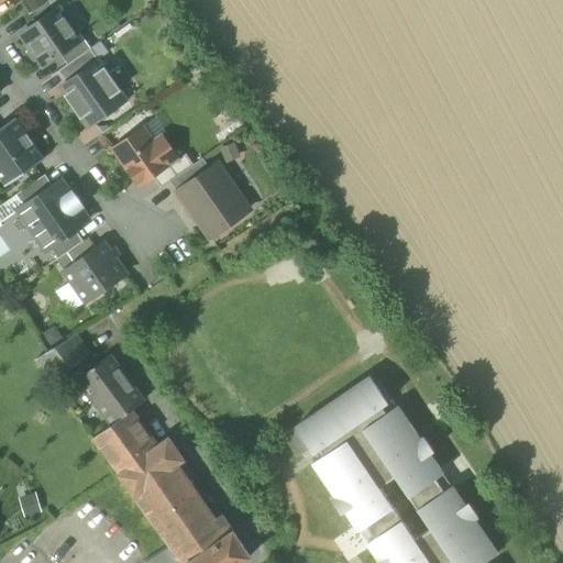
[(50,2),(47,0),(25,0),(24,1),(33,14),(50,2)]
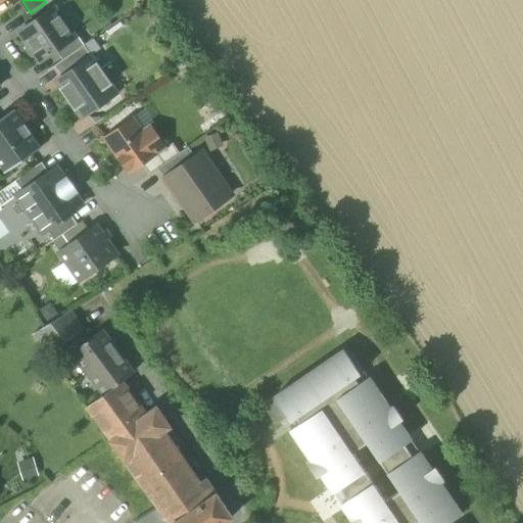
[(20,32),(41,60),(56,50),(75,37),(74,36),(54,8),(20,32)]
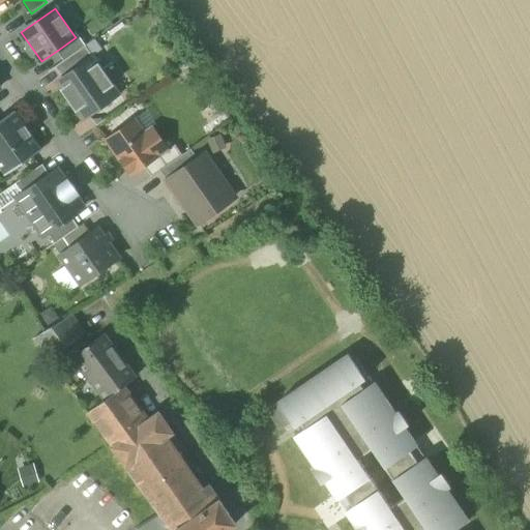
[(57,51),(64,61),(86,46),(79,34),(75,36),(76,37),(57,51)]
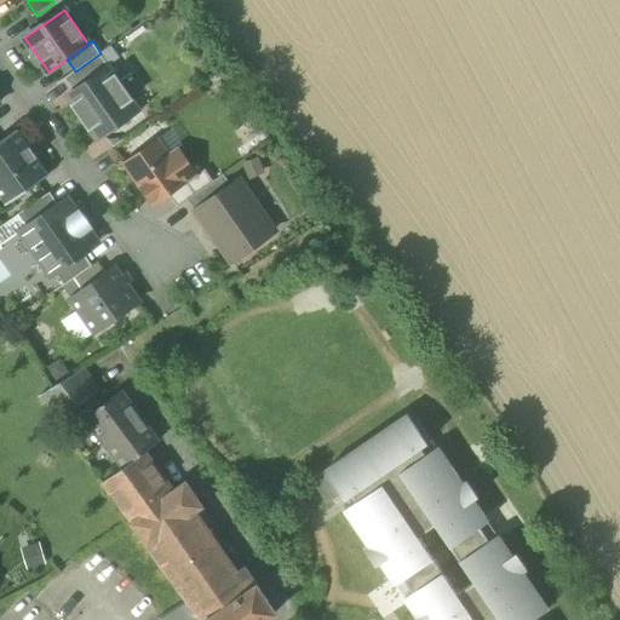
[(109,65),(101,53),(75,72),(65,78),(74,90),(109,65)]
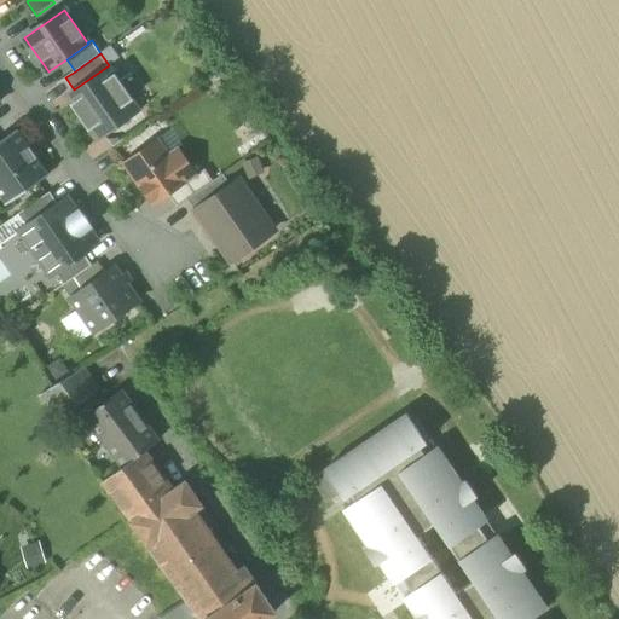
[(70,102),(97,140),(140,110),(109,64),(109,65),(74,90),(73,90),(77,97),(70,102)]
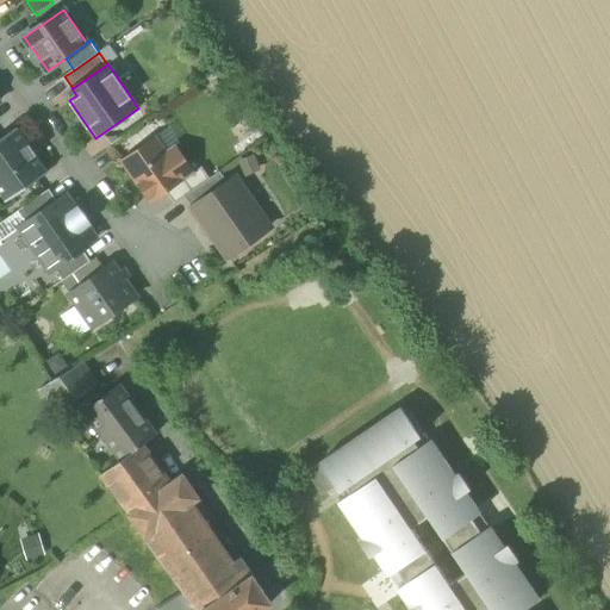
[(64,94),(69,100),(76,95),(72,88),(64,94)]
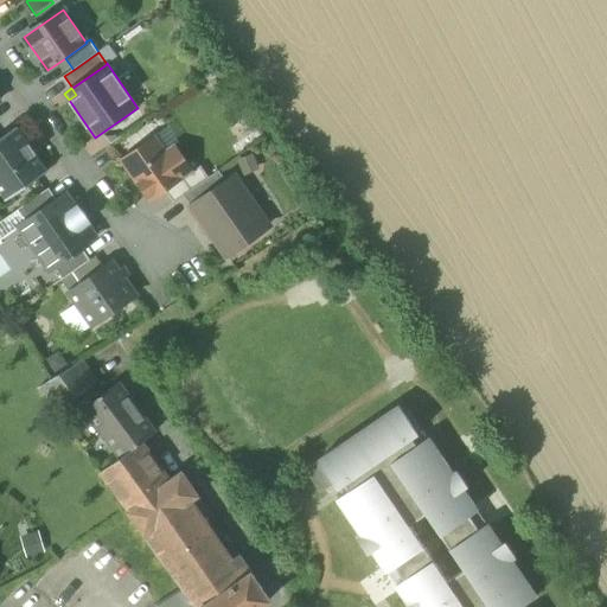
[(0,191),(6,200),(49,171),(18,126),(0,138),(0,191)]
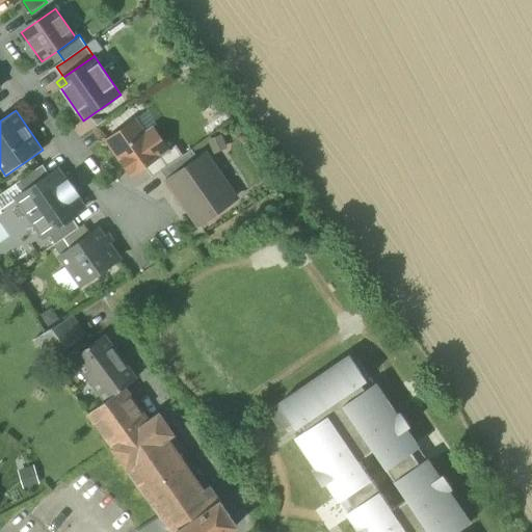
[(145,134),(154,128),(158,125),(149,111),(136,120),(145,134)]
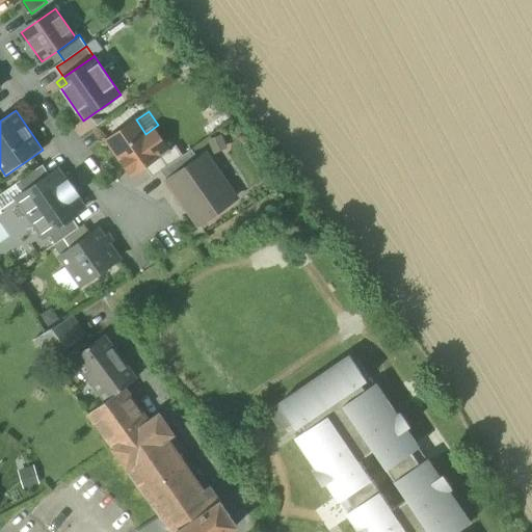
[(107,140),(132,176),(145,166),(169,150),(154,128),(145,134),(136,120),(107,140)]
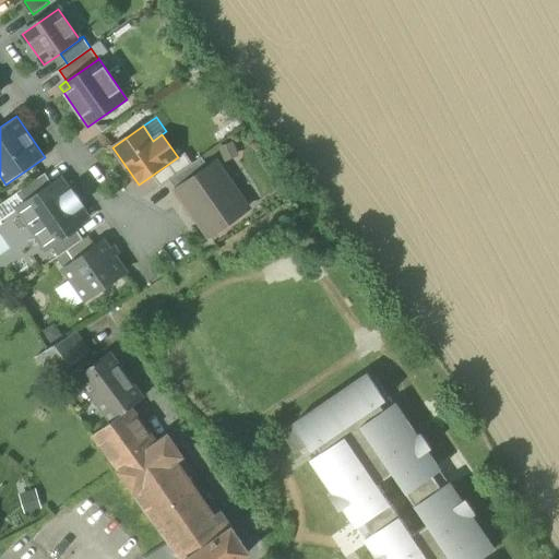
[(240,156),(234,141),(218,147),(225,163),(240,156)]
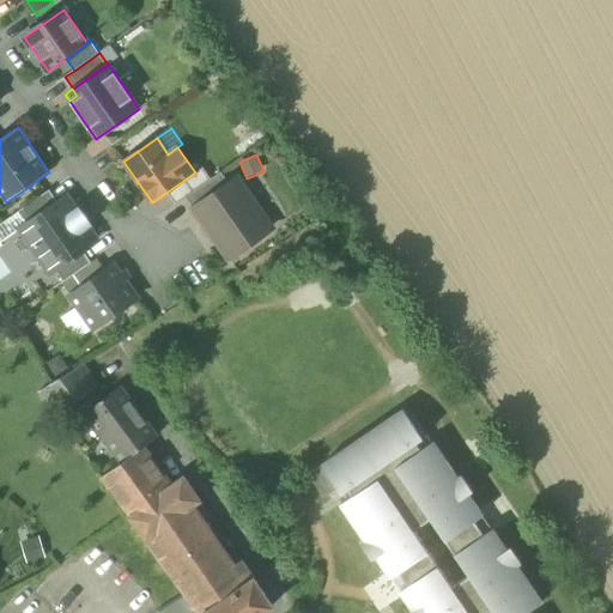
[(176,204),(186,196),(211,180),(202,168),(195,173),(168,192),(176,204)]
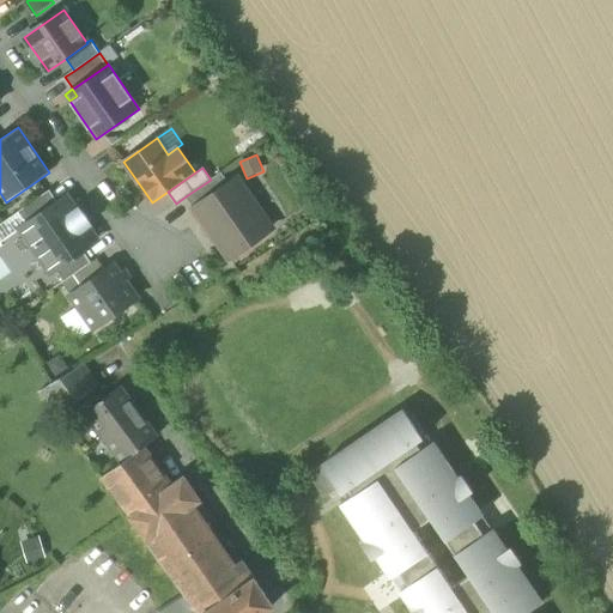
[(222,173),(211,180),(186,196),(195,210),(230,184),(222,173)]
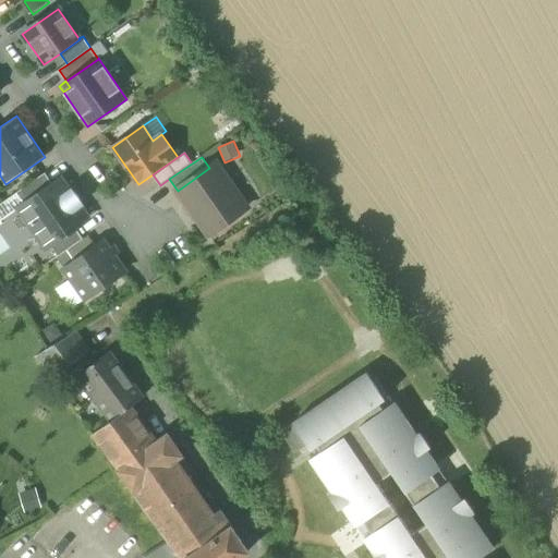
[(178,191),(208,234),(247,207),(216,162),(209,168),(178,191)]
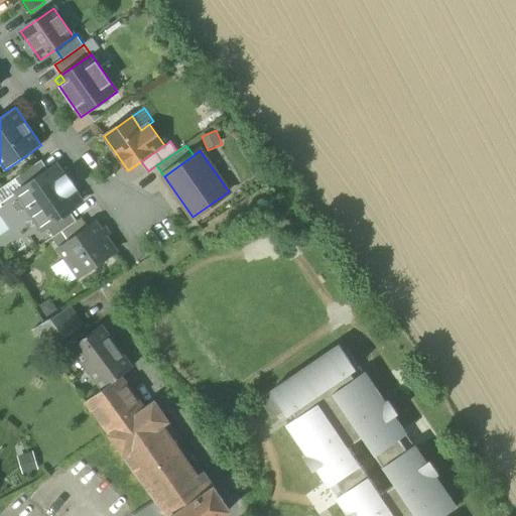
[(15,178),(23,188),(49,170),(42,159),(15,178)]
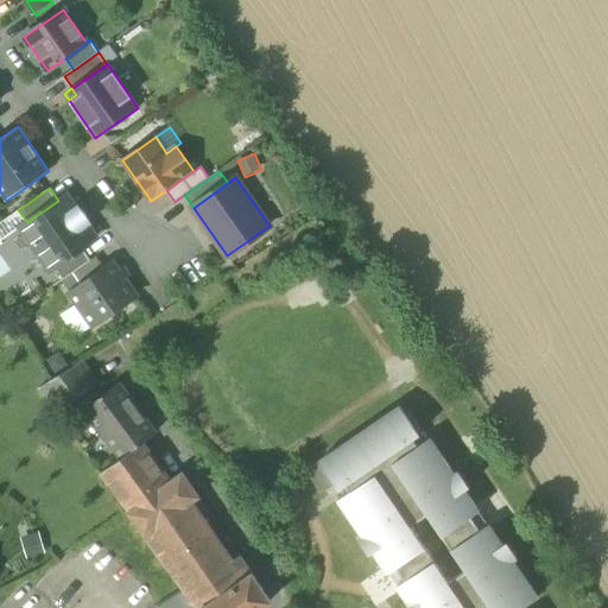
[(21,227),(51,270),(55,266),(82,248),(96,238),(87,225),(88,223),(77,208),(75,209),(67,195),(58,201),(27,222),(21,227)]
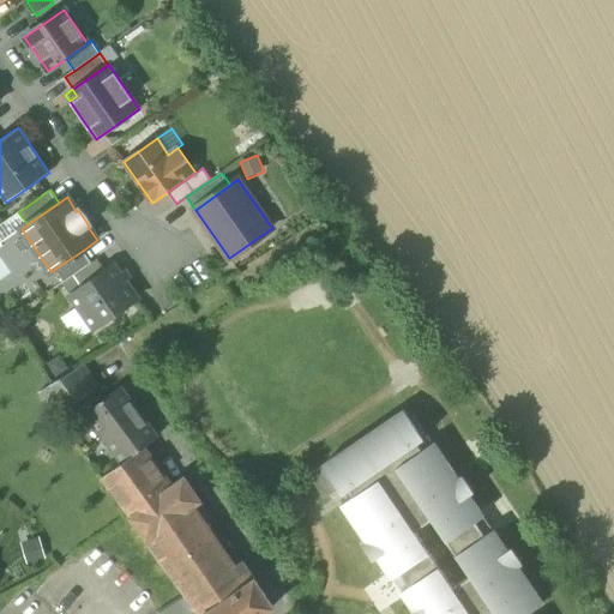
[(0,244),(22,229),(28,224),(18,212),(0,224),(0,244)]
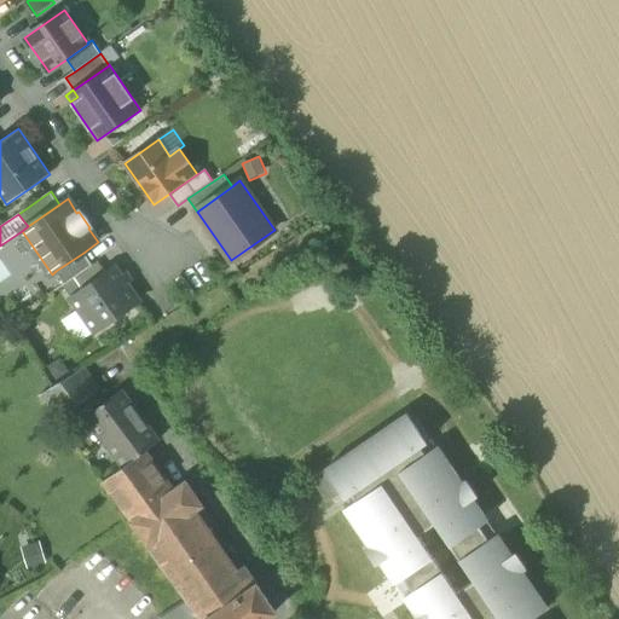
[(56,271),(65,284),(93,265),(84,253),(56,271)]
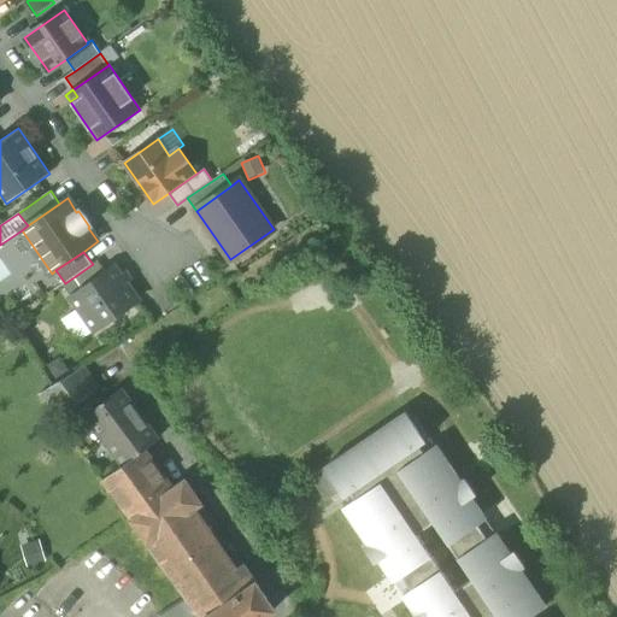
[(98,260),(93,264),(65,283),(63,285),(71,297),(106,272),(98,260)]
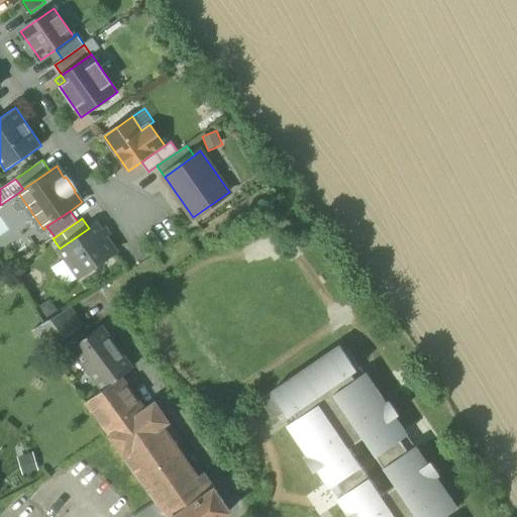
[(60,248),(80,278),(116,251),(96,223),(89,228),(60,248)]
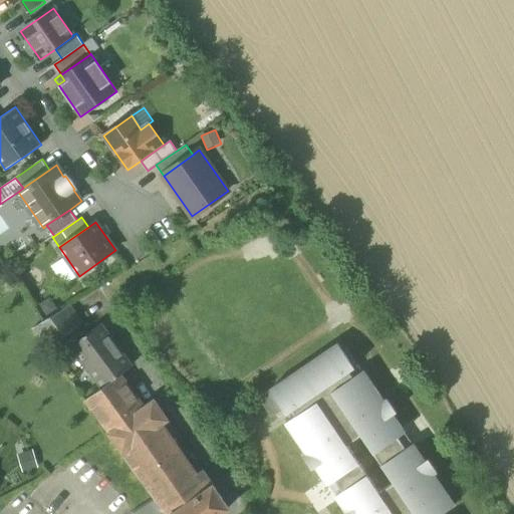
[(33,329),(47,349),(82,323),(69,305),(43,321),(33,329)]
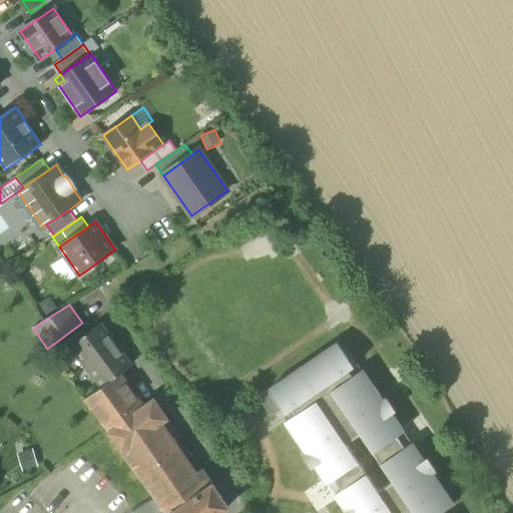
[(71,345),(102,387),(119,374),(131,365),(100,324),(71,345)]
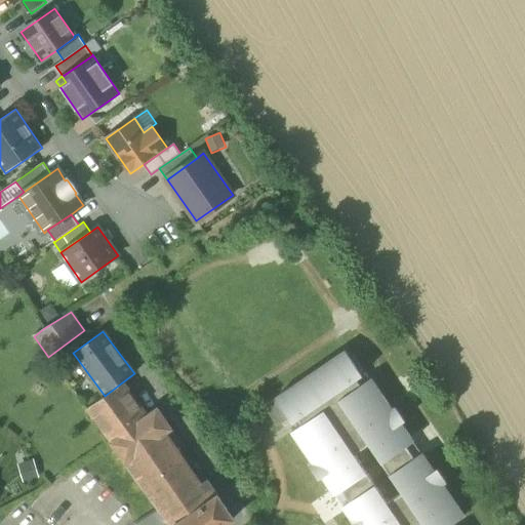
[(293,422),(298,419),(357,379),(362,375),(346,351),(276,398),(293,422)]
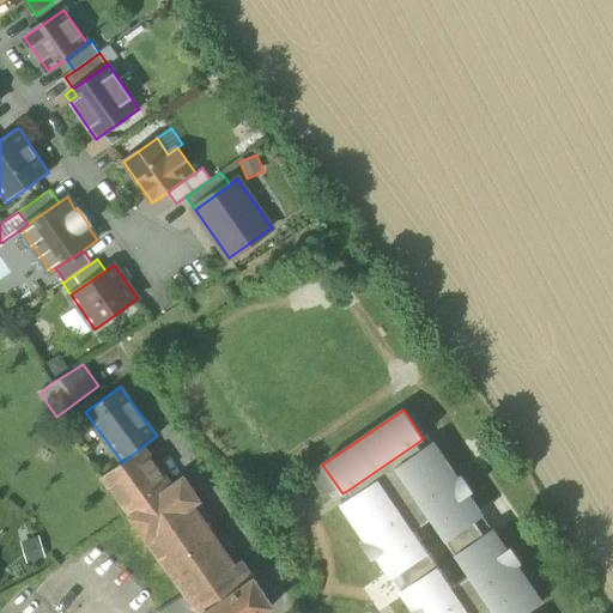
[(431,520),(447,541),(474,522),(484,516),(469,495),(473,492),(462,477),(459,479),(434,442),(422,450),(396,468),(431,520)]
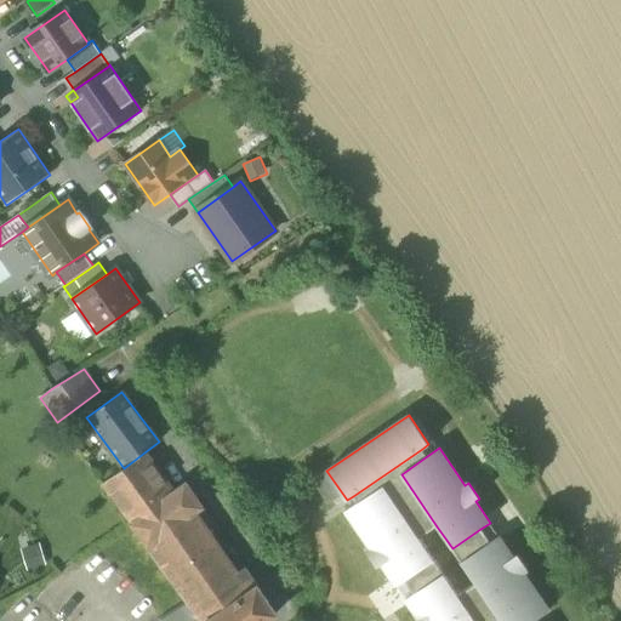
[(353,496),(358,503),(383,485),(402,474),(427,456),(422,449),(353,496)]
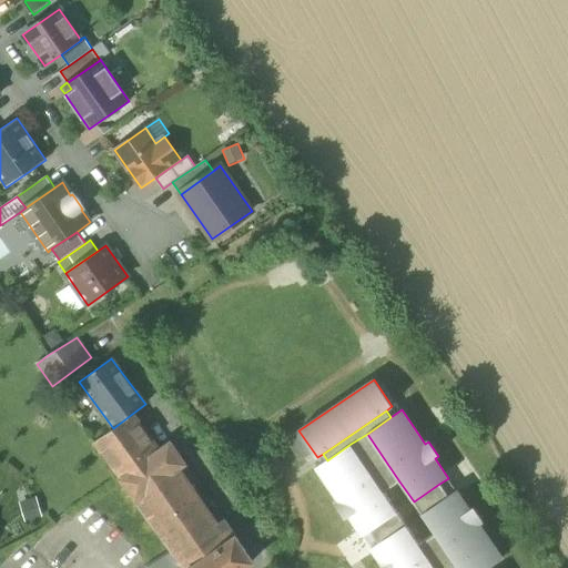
[(139,505),(172,550),(184,567),(242,567),(253,561),(231,528),(224,534),(216,524),(179,468),(185,464),(170,442),(158,449),(132,414),(113,428),(93,443),(139,505)]
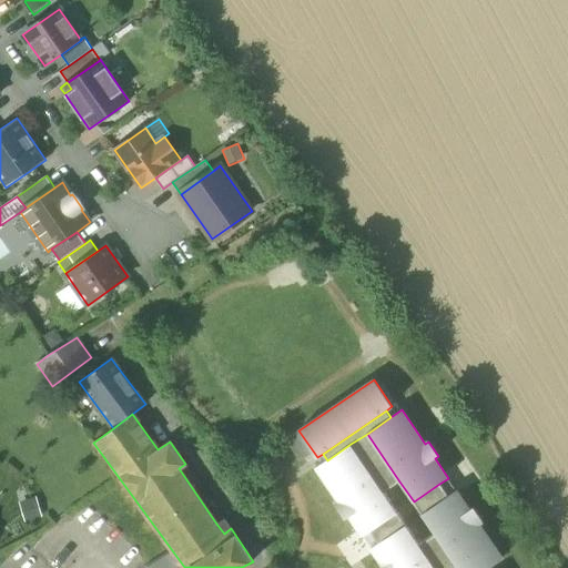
[(312,454),(297,433),(285,440),(301,463),(312,454)]
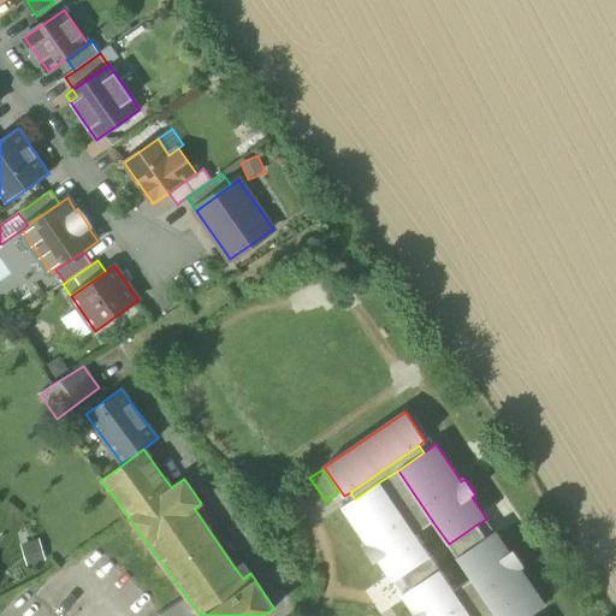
[(380,481),(416,534),(433,522),(398,471),(380,481)]
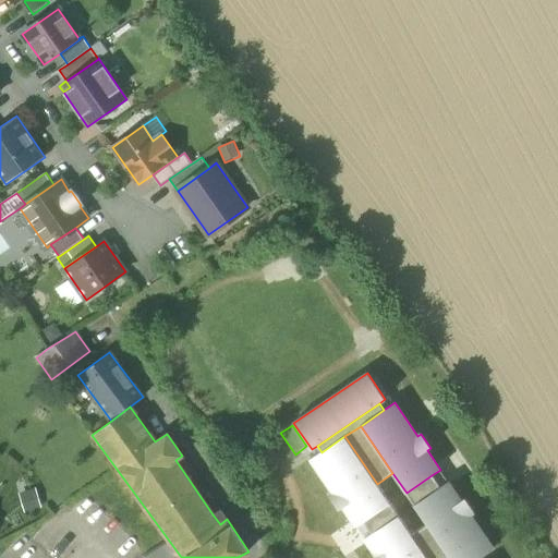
[(356,526),(364,521),(390,502),(377,484),(344,436),(322,452),(311,460),(334,493),(330,496),(339,509),(342,507),(356,526)]
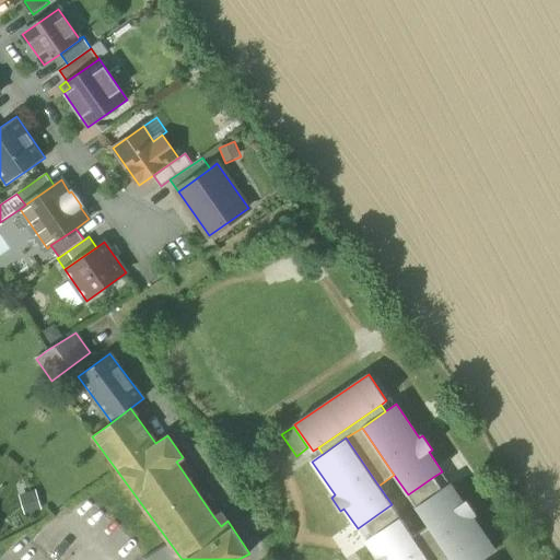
[(442,489),(433,477),(408,494),(416,506),(442,489)]
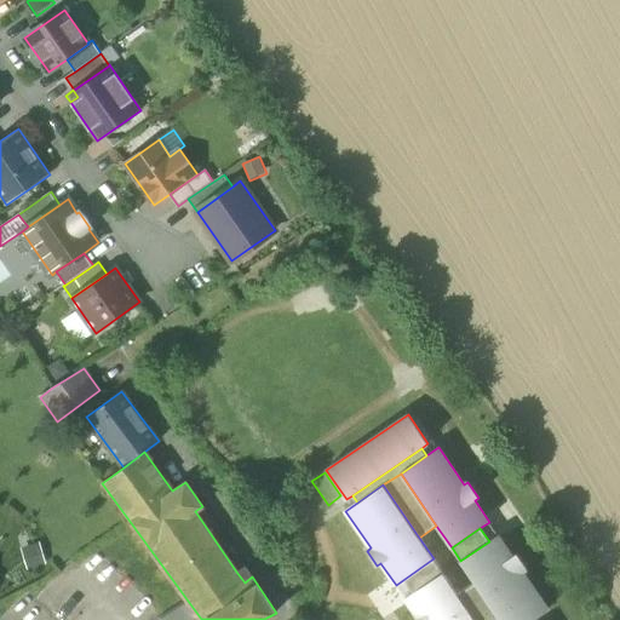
[(499,535),(489,541),(460,561),(475,583),(500,619),(532,619),(549,609),(523,572),(527,569),(516,554),(512,556),(499,535)]
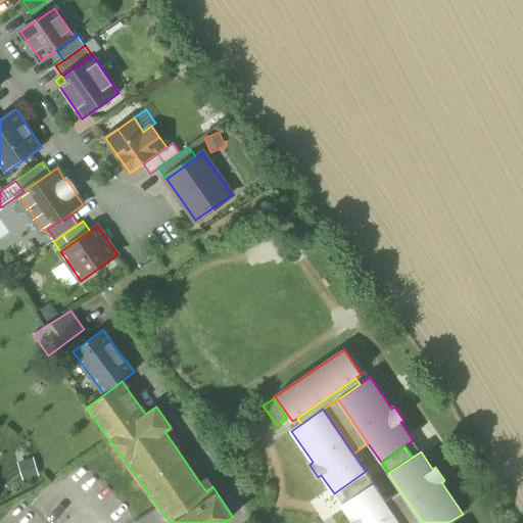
[(35,457),(17,462),(22,481),(40,476),(35,457)]
